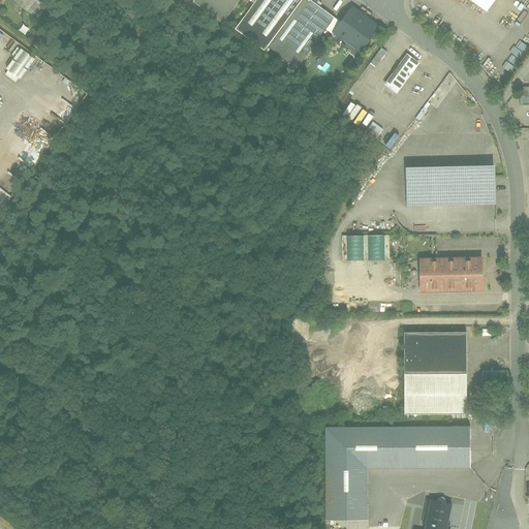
[(13,0),(13,1),(34,17),(45,0),(13,0)]
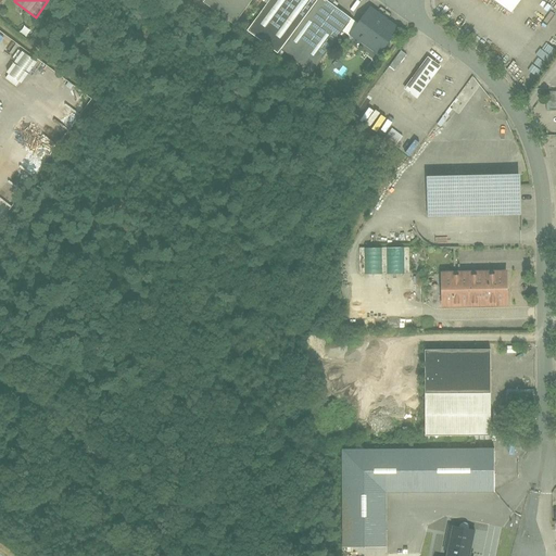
[(211,0),(209,3),(240,27),(258,0),(211,0)]
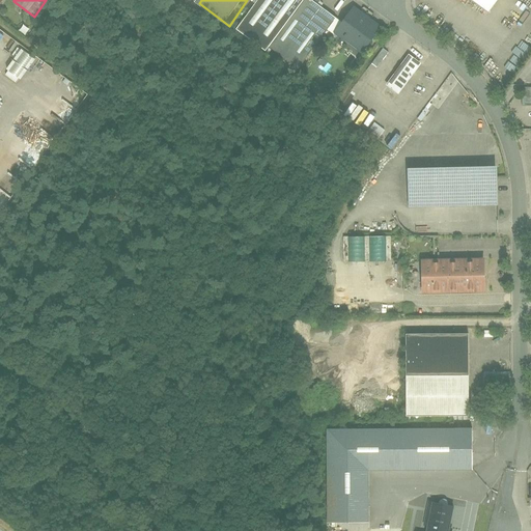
[(263,0),(243,30),(274,53),(278,48),(302,65),(337,19),(317,3),(319,0),(263,0)]
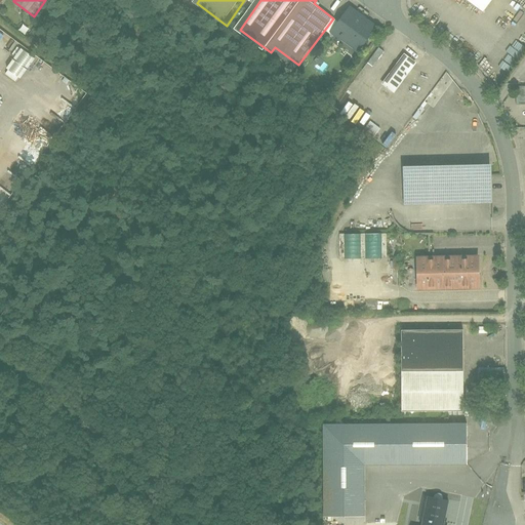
[(466,0),(480,10),(486,0),(466,0)]
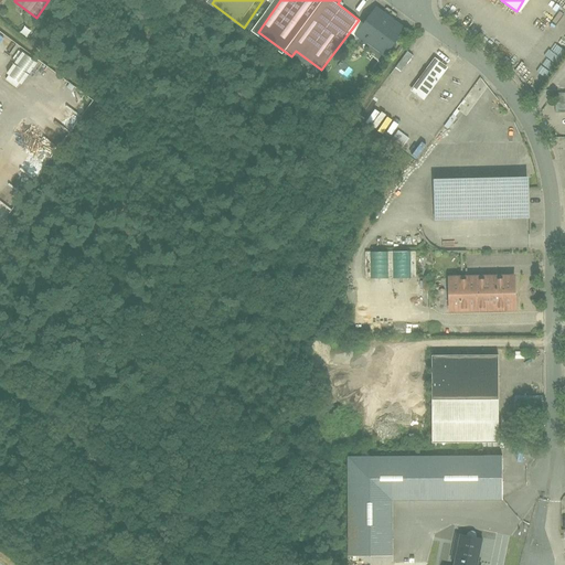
[(382,13),(365,34),(391,53),(406,32),(382,13)]
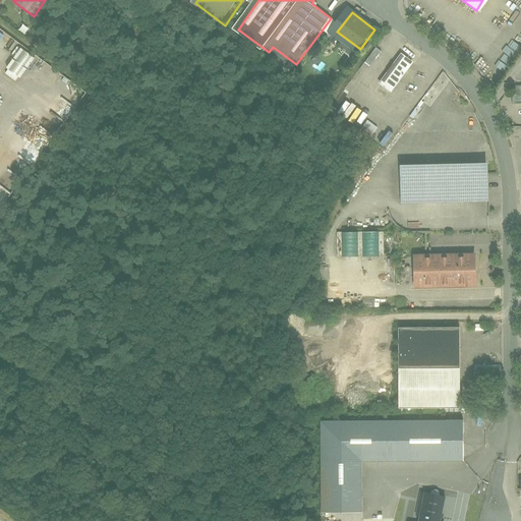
[(17,48),(2,72),(17,81),(33,58),(17,48)]
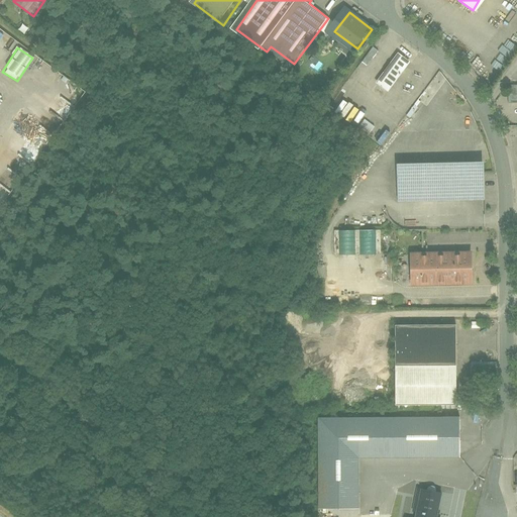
[(368,68),(379,53),(372,47),(360,63),(368,68)]
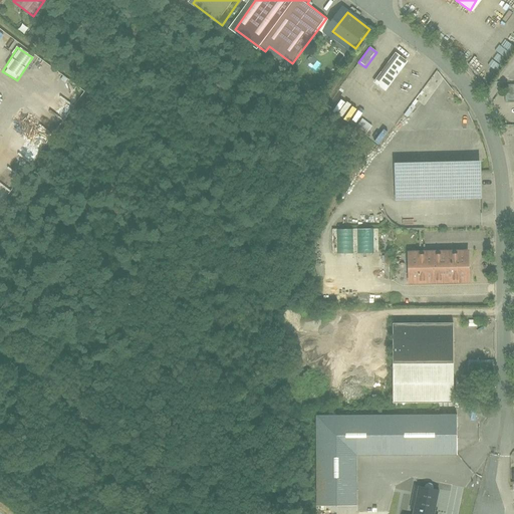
[(407,62),(395,53),(372,83),(384,92),(407,62)]
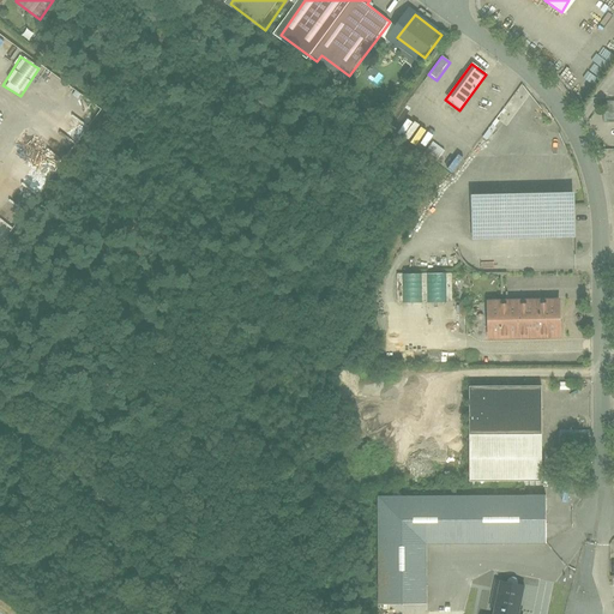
[(613,121),(613,101),(602,101),(602,121),(613,121)]
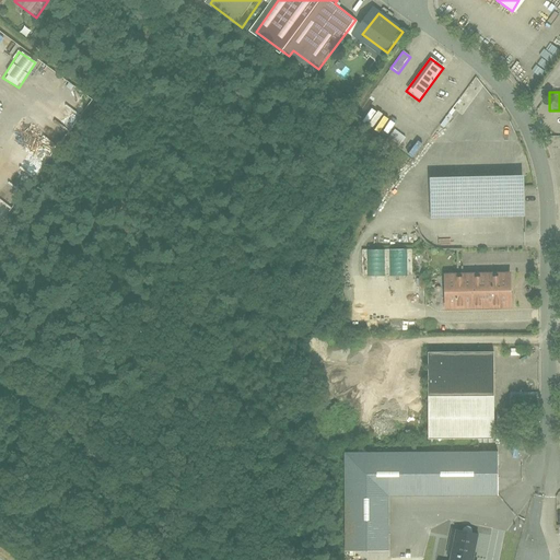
[(524,219),(523,181),(429,183),(429,221),(524,219)]
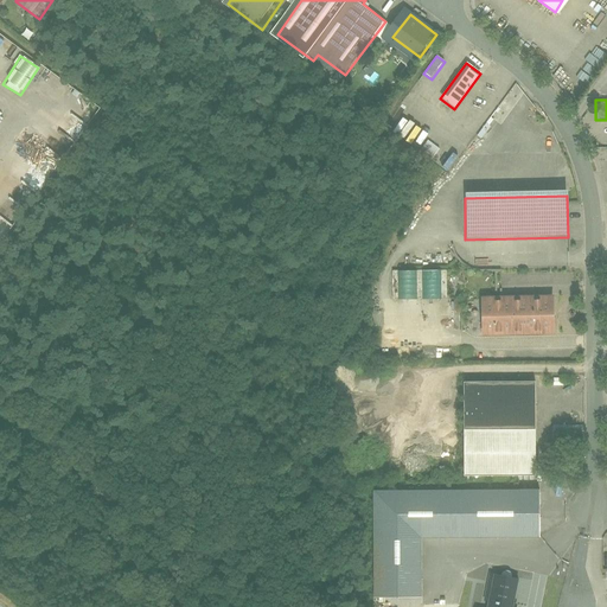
[(440,269),(393,270),(394,299),(441,298),(440,269)]
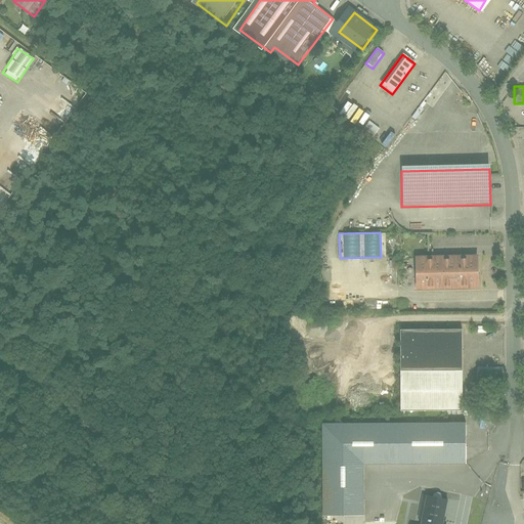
[(474,257),(420,258),(420,291),(475,290),(474,257)]
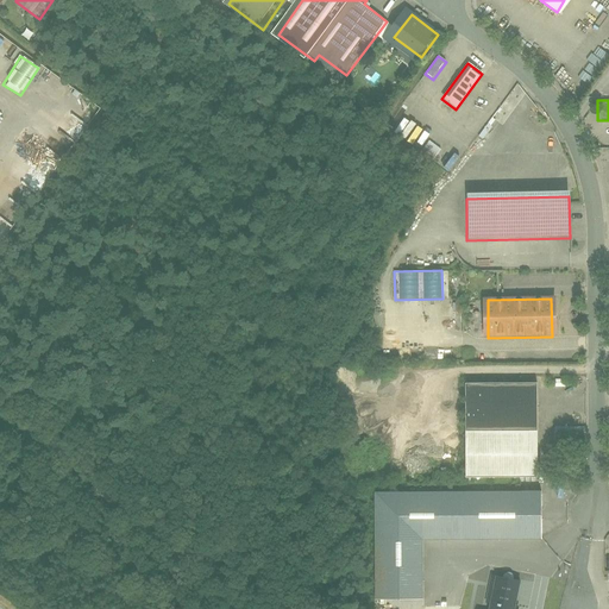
[(538,477),(538,384),(466,384),(466,477),(477,477),(538,477)]
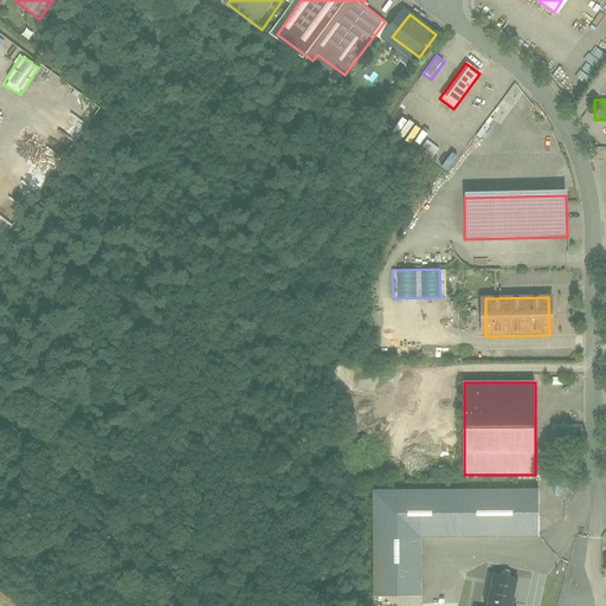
[(539,488),(373,489),(373,597),(421,595),(421,536),(539,536),(539,488)]
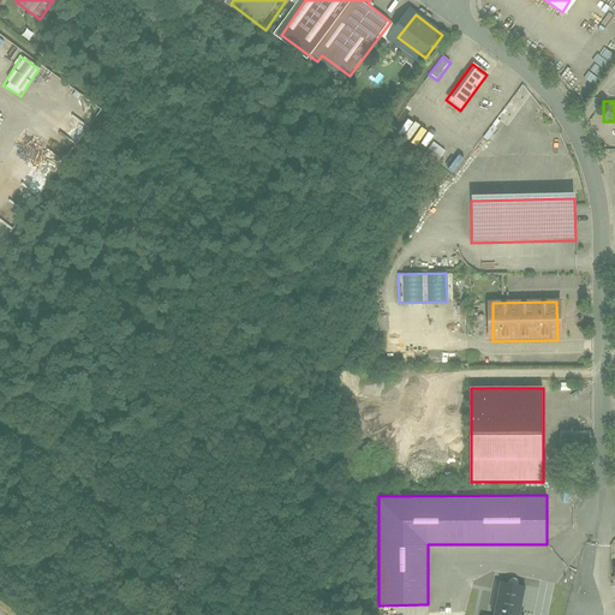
[(520,614),(526,587),(500,583),(493,614),(520,614)]
